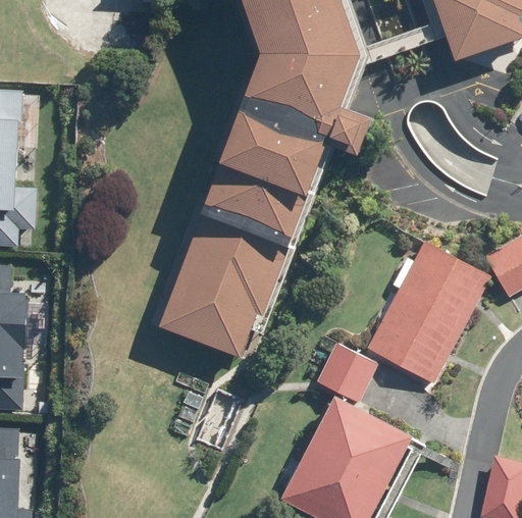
[(439,0),(460,60),(521,38),(521,0),(248,0),(264,46),(222,155),(228,157),(164,328),(247,360),(264,315),(269,317),(295,251),(299,252),(342,141),(361,149),(375,112),(351,103),(370,51),(352,0),(439,0)]
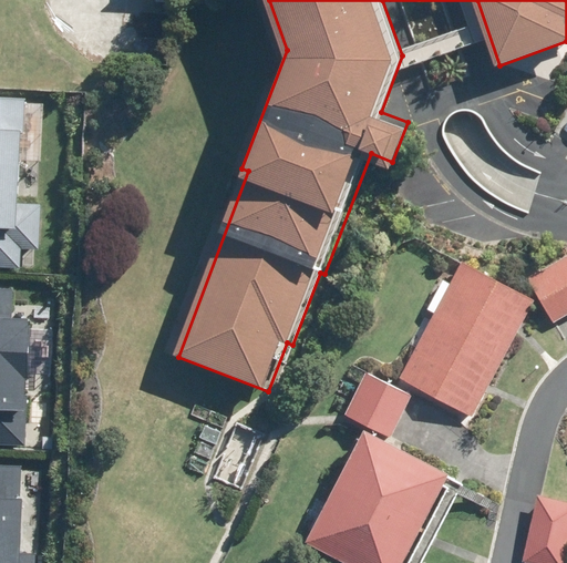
[(7,103),(0,103),(0,263),(16,264),(16,236),(28,236),(28,210),(7,210),(7,103)]
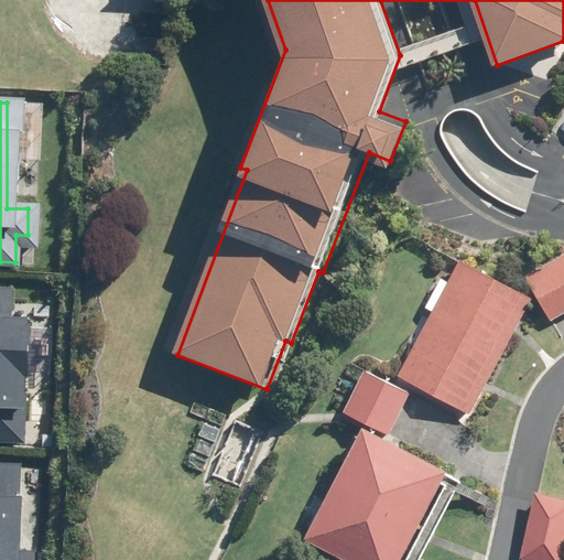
[(563,254),(524,278),(550,320),(563,311),(563,254)]
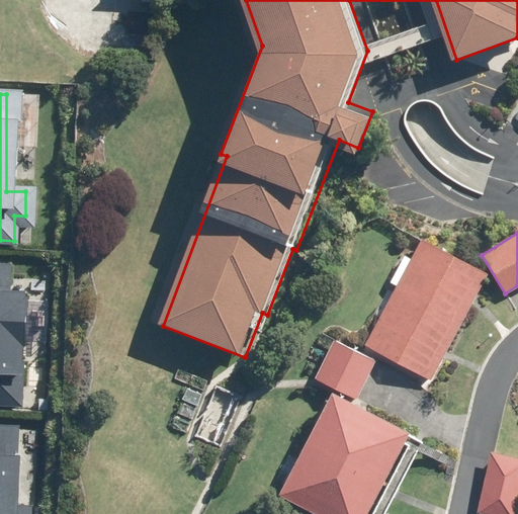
[(460,325),(478,292),(487,274),(419,240),(393,290),(460,325)]
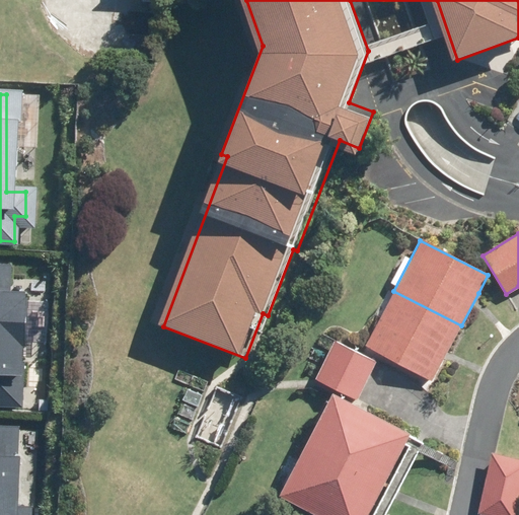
[(393,291),(365,347),(432,381),(461,325),(393,291)]
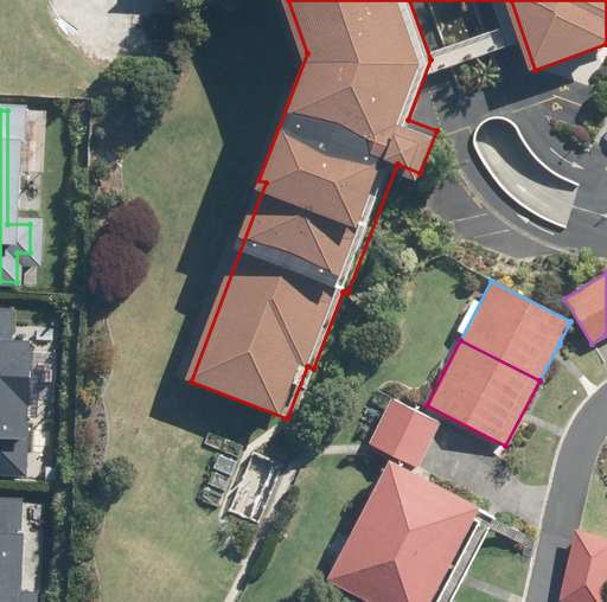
[(0,443),(17,444),(17,346),(0,346),(0,443)]
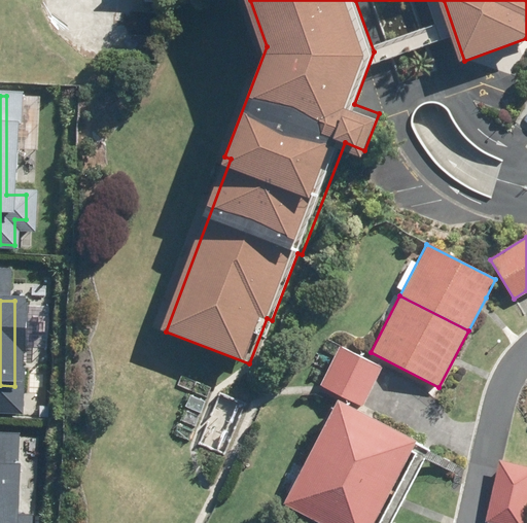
[(320,387),(362,407),(381,367),(339,347),(320,387)]
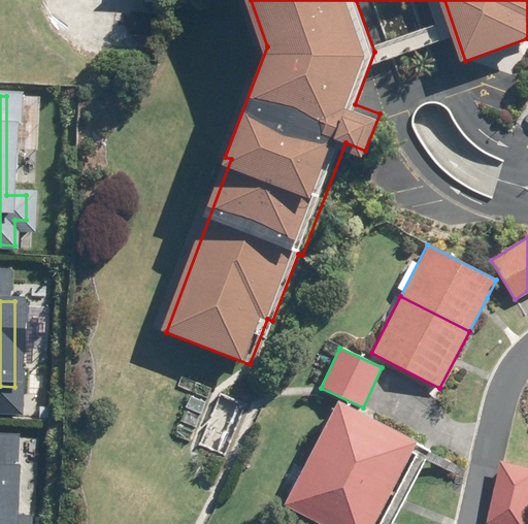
[(284,502),(324,523),(370,523),(416,439),(336,397),(297,470),(293,468),(281,491),(288,494),(284,502)]
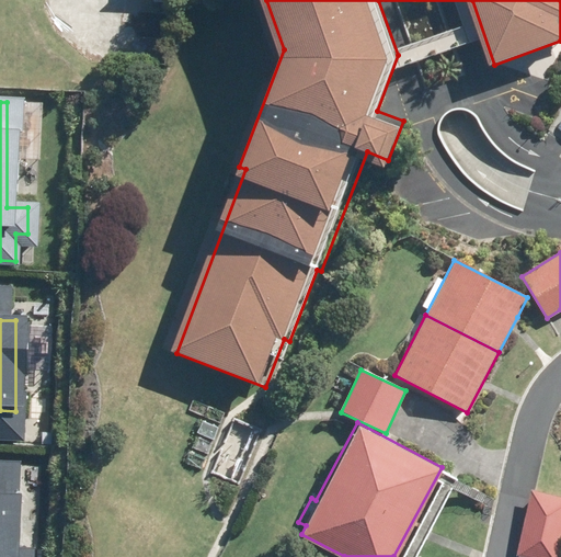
[(13,556),(15,498),(0,497),(0,486),(1,457),(0,456),(0,556),(13,556)]
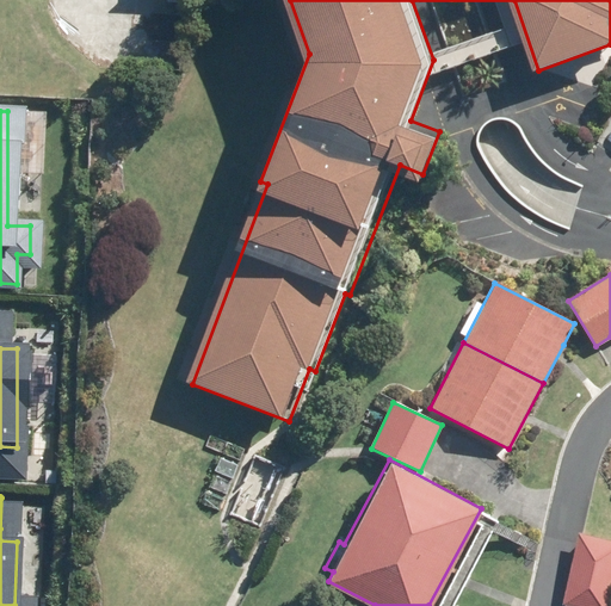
[(610,539),(576,533),(562,605),(608,605),(610,592),(610,539)]
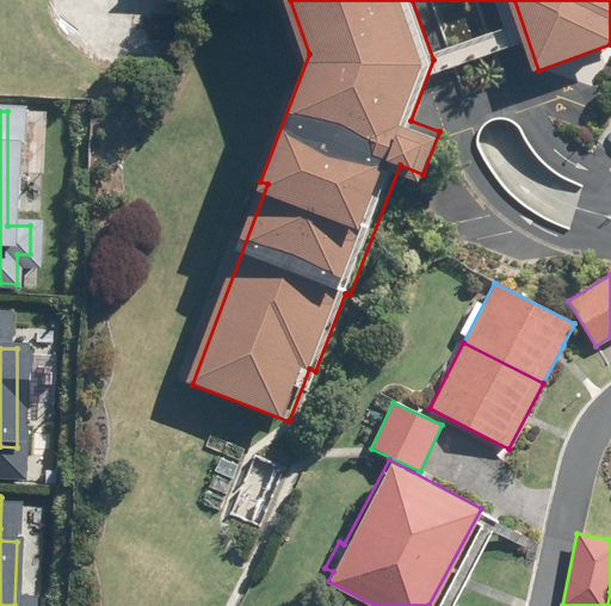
All buildings are outlined.
